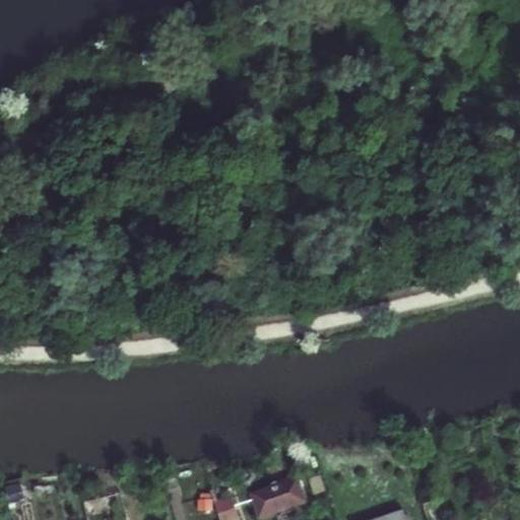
[(320,475),(309,479),(314,495),(325,491),(320,475)]
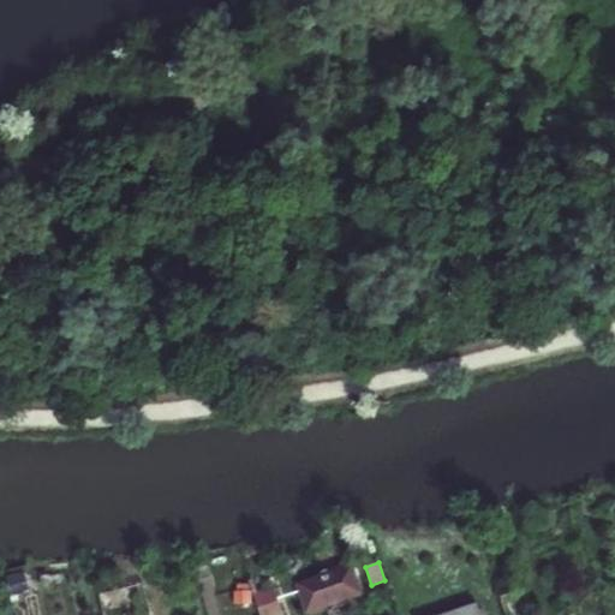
[(359,592),(352,569),(302,585),(309,608),(359,592)]
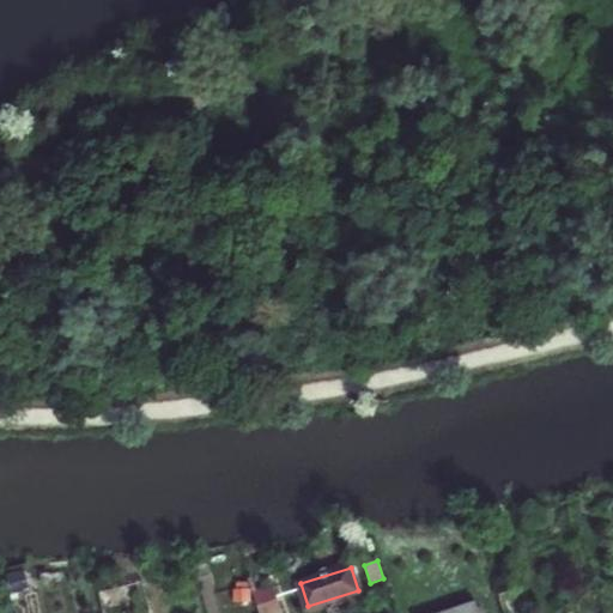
[(26,570),(7,575),(10,586),(29,581),(26,570)]
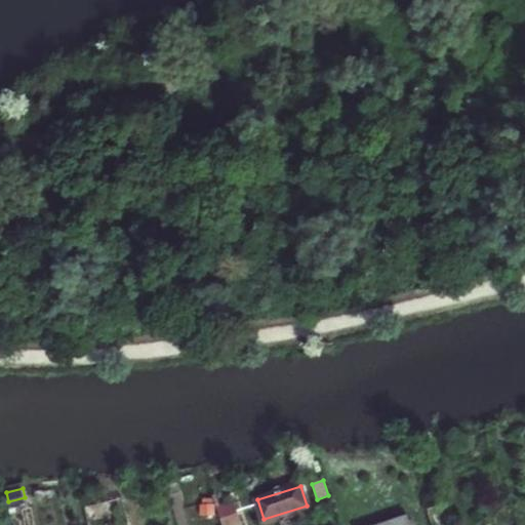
[(203,505),(200,505),(200,515),(214,515),(214,505),(212,505),(212,499),(203,499),(203,505)]
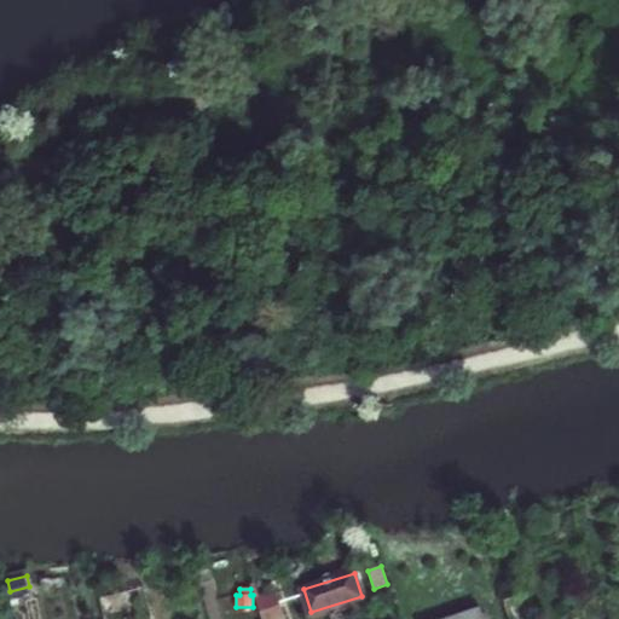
[(262,618),(284,618),(276,590),(255,597),(262,618)]
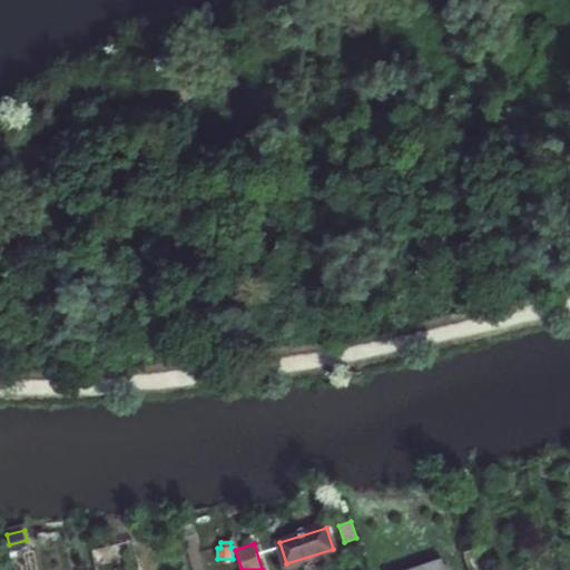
All buildings are outlined.
